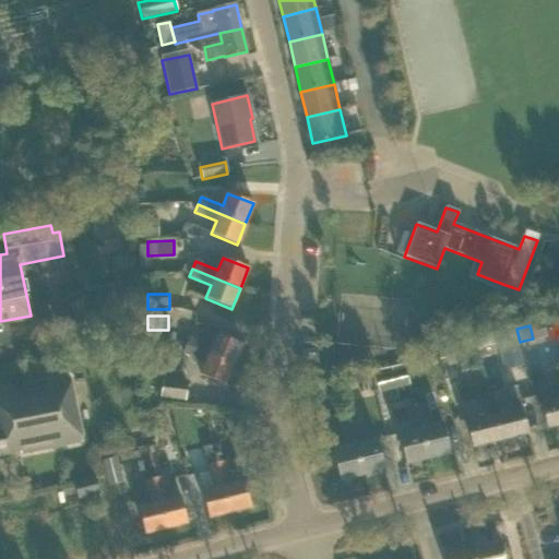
[(500,343),(506,365),(507,368),(521,365),(520,360),(512,333),(499,337),(500,343)]
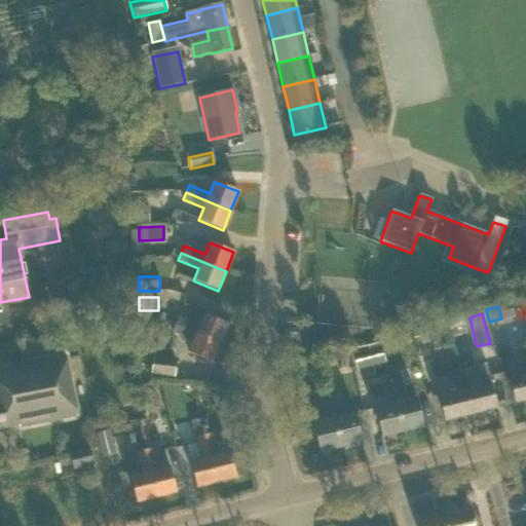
[(228,325),(203,314),(198,327),(179,317),(176,326),(220,343),(228,325)]
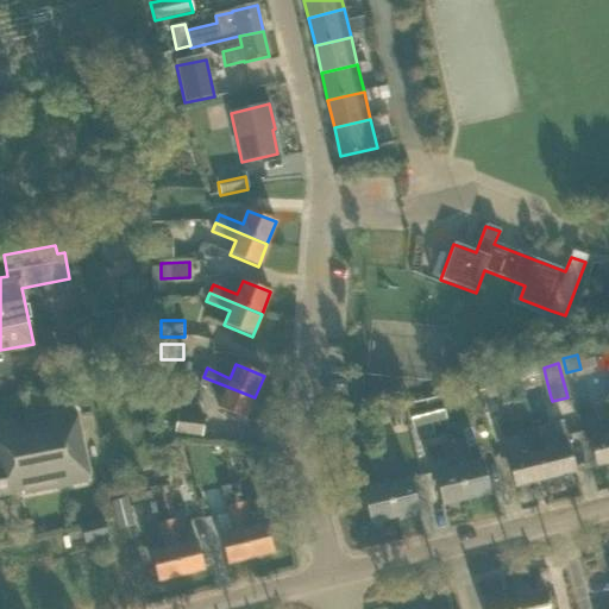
[(224,395),(218,408),(245,420),(255,397),(203,377),(200,385),(224,395)]
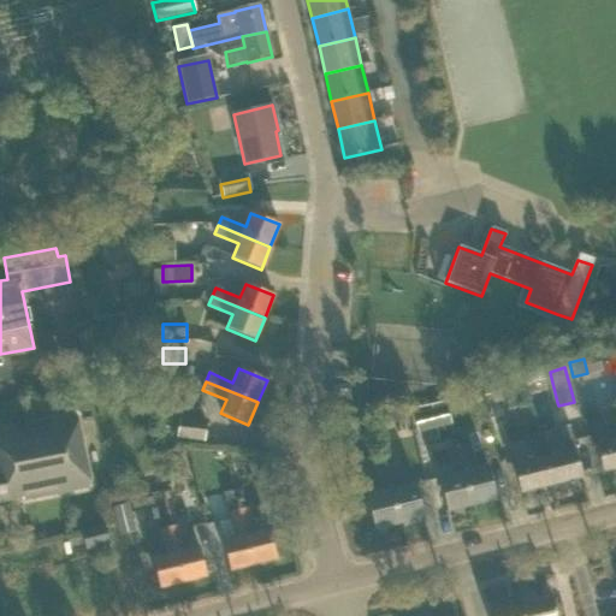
[(503,391),(508,410),(528,406),(523,385),(503,391)]
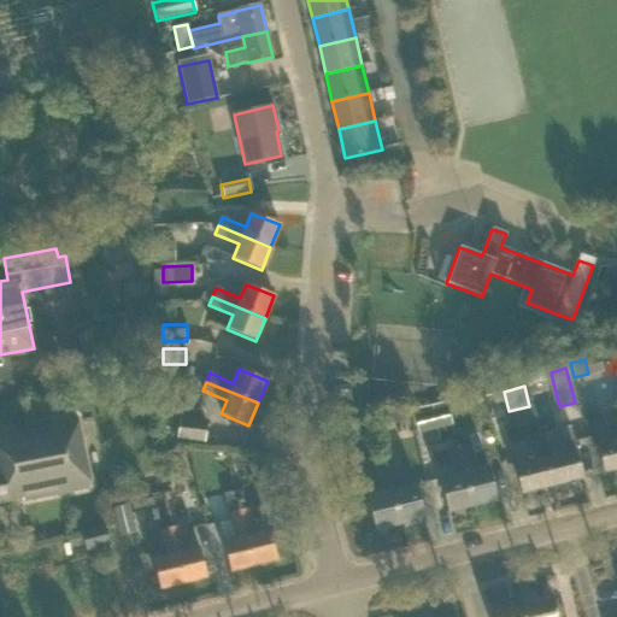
[(418,434),(436,429),(432,411),(413,416),(418,434)]
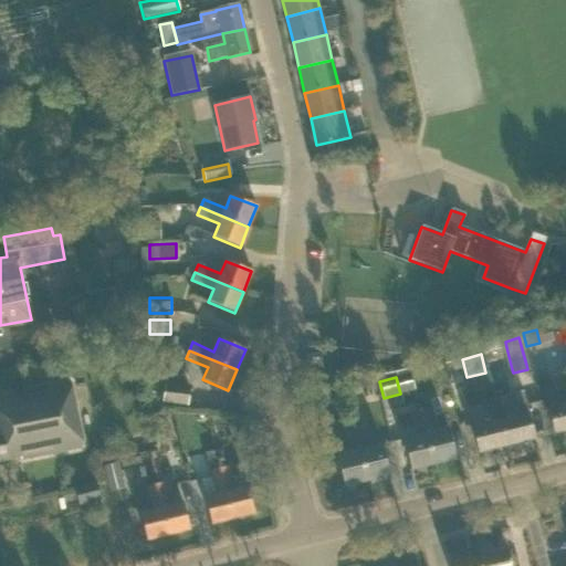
[(565,380),(564,381),(565,387),(565,402),(548,408),(555,435),(565,431),(565,380)]
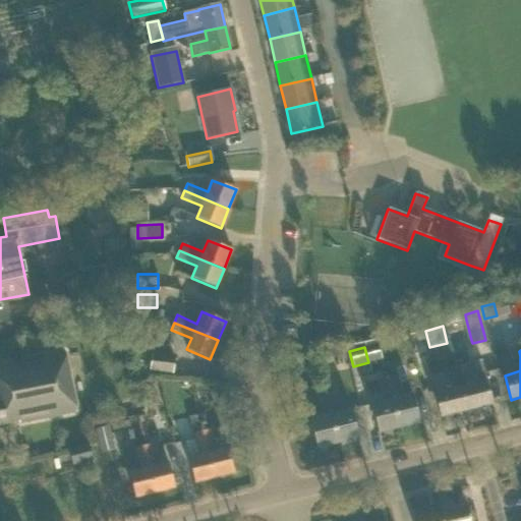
[(0,425),(18,421),(19,424),(77,412),(65,351),(0,364),(0,425)]
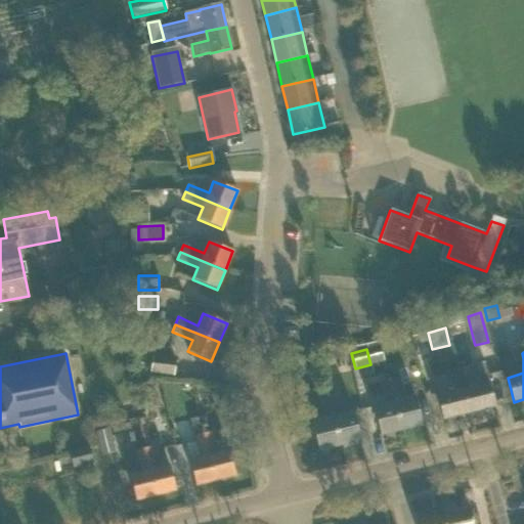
[(151,374),(174,377),(176,360),(154,357),(151,374)]
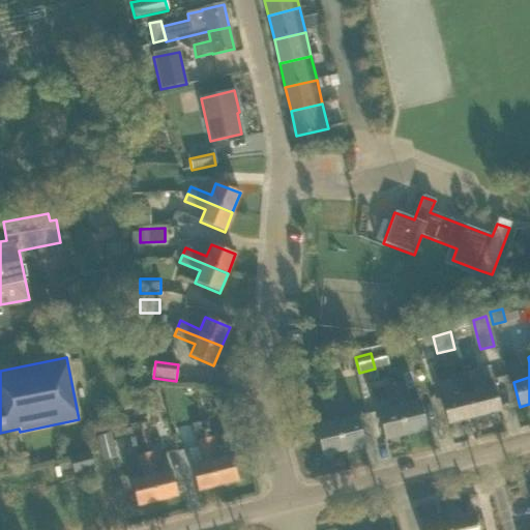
[(486,388),(472,392),(468,393),(474,418),(500,412),(495,390),(496,390),(490,366),(480,369),(486,388)]
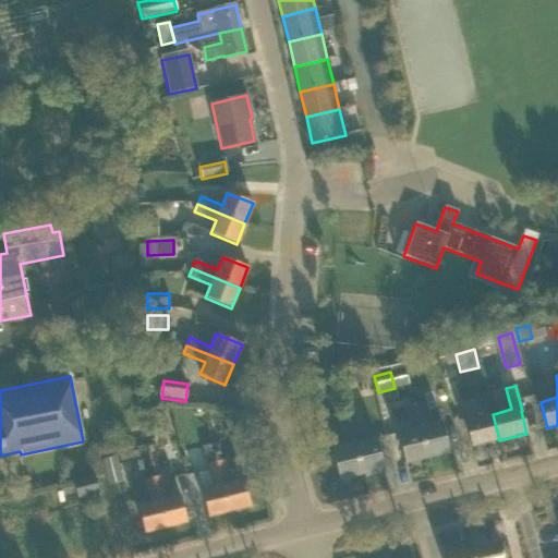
[(499,440),(493,414),(497,413),(492,391),(482,395),(487,415),(465,421),(472,447),(499,440)]
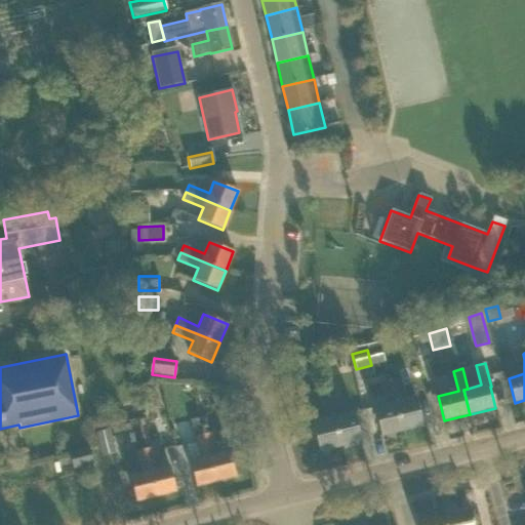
[(398,378),(390,380),(402,431),(423,426),(416,397),(403,400),(398,378)]
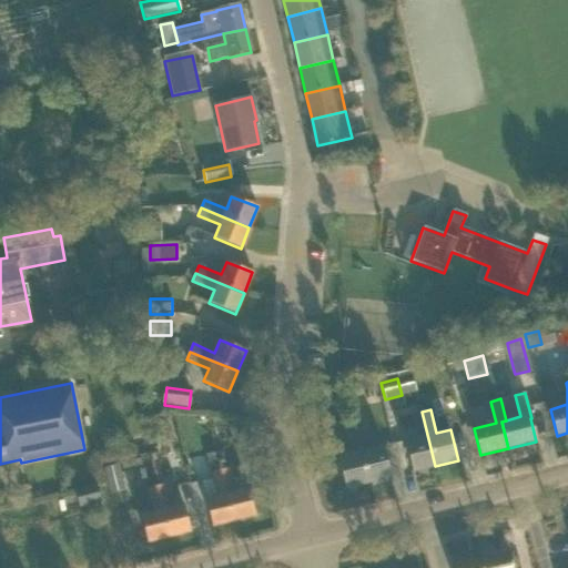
[(435,466),(422,412),(413,414),(418,437),(405,440),(413,472),(435,466)]
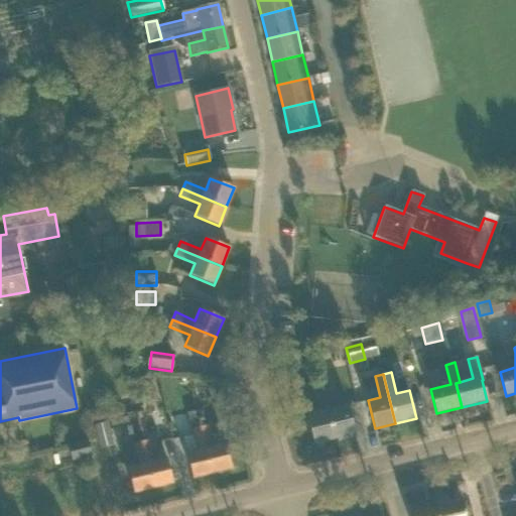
[(331,387),(323,389),(335,438),(355,433),(348,406),(336,409),(331,387)]
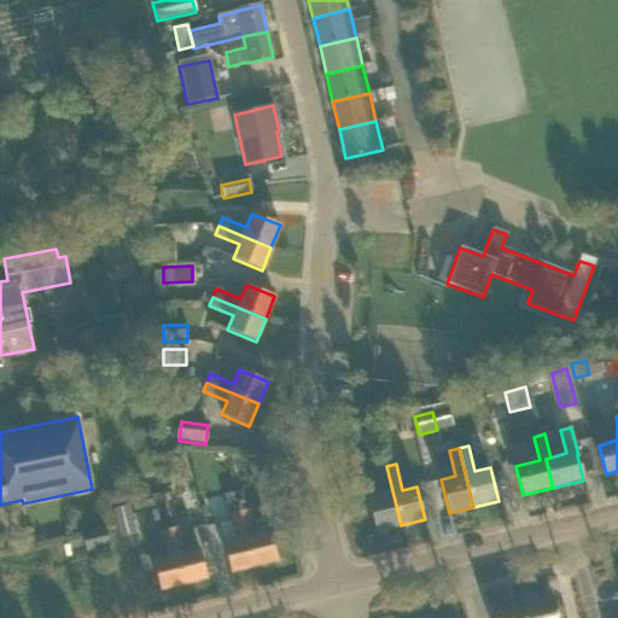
[(401,525),(386,466),(377,468),(384,494),(368,499),(377,531),(401,525)]
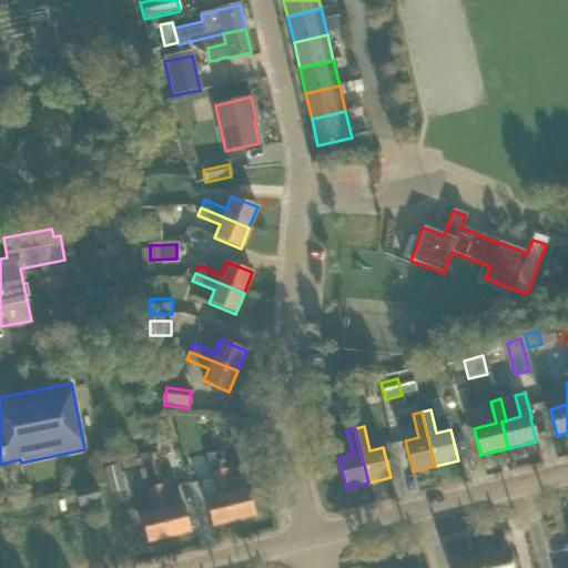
[(216,454),(206,457),(211,474),(213,474),(214,474),(221,472),(216,454)]
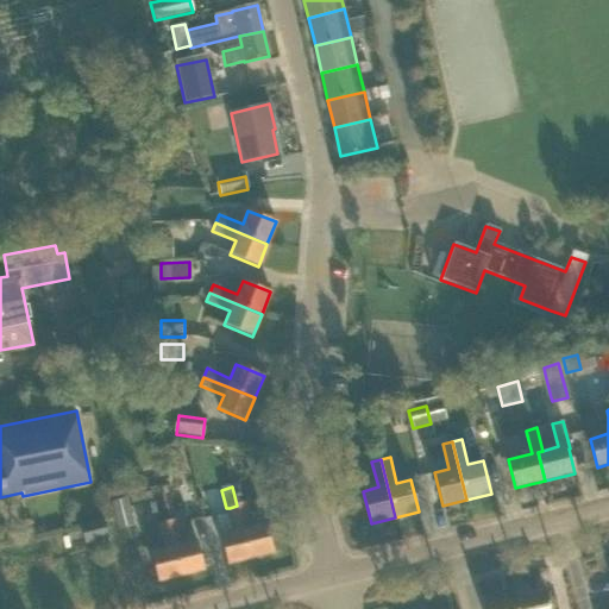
[(111,504),(118,532),(135,527),(127,500),(111,504)]
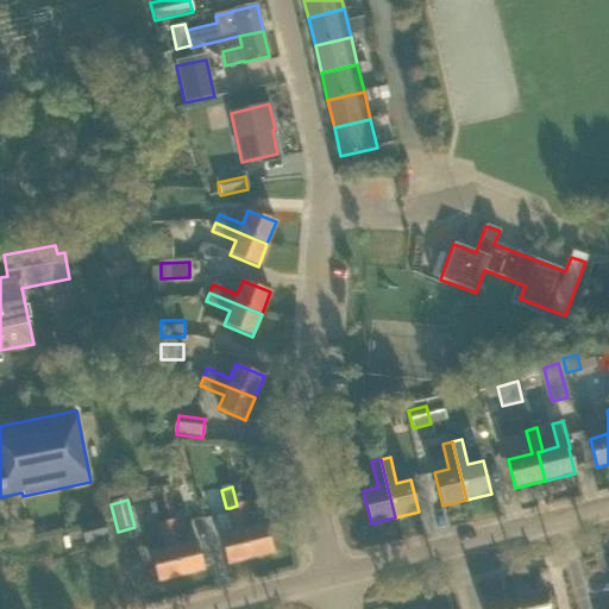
[(246,503),(237,506),(251,559),(274,553),(267,523),(252,527),(246,503)]
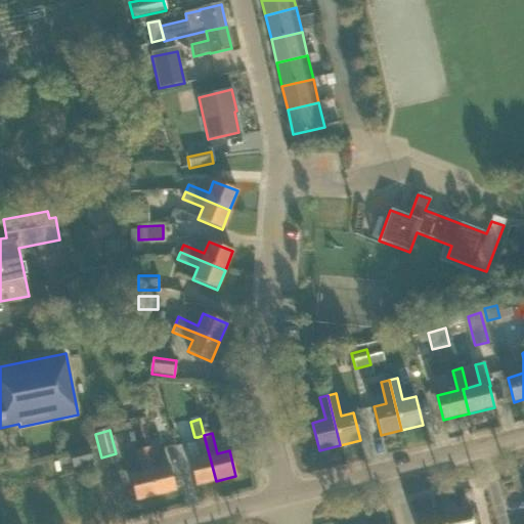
[(195,486),(216,481),(204,435),(198,437),(197,437),(202,457),(189,461),(195,486)]
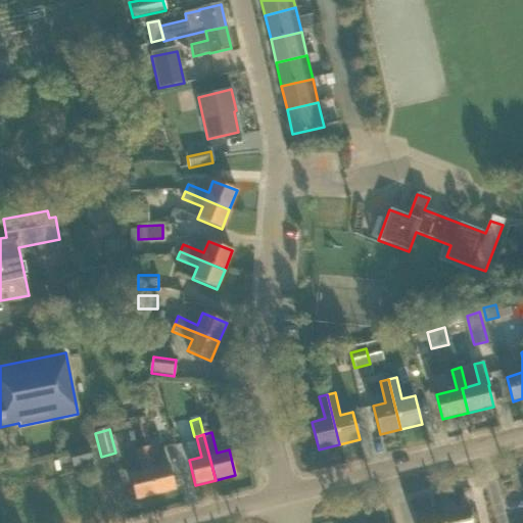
[(152,446),(144,448),(155,494),(176,489),(170,465),(157,468),(152,446)]
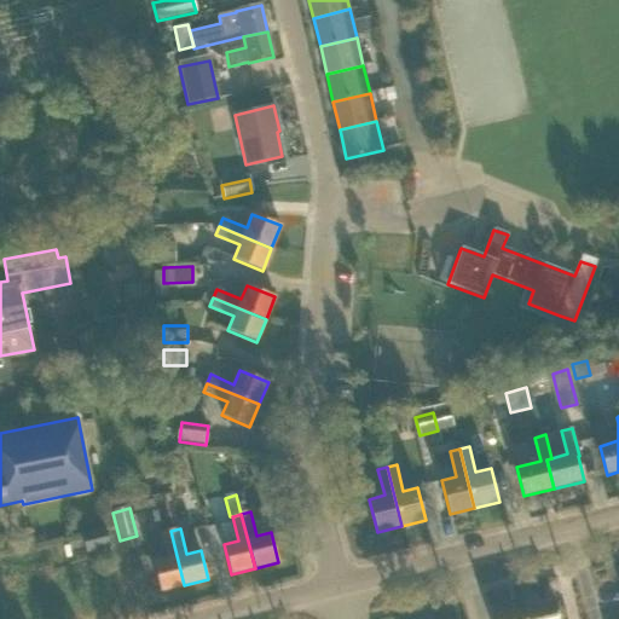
[(105,530),(82,534),(86,551),(109,547),(105,530)]
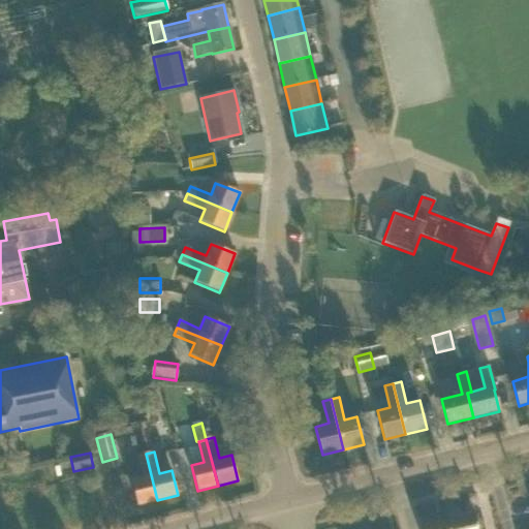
[(138,456),(144,477),(131,480),(137,505),(157,500),(146,454),(138,456)]
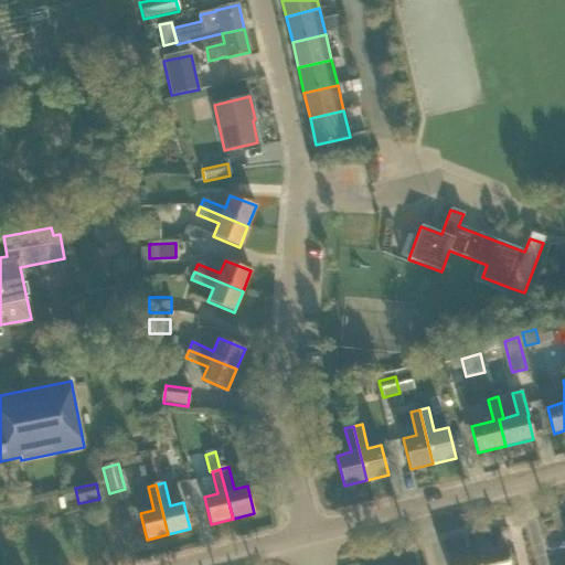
[(479,564),(510,564),(507,548),(478,556),(479,564)]
